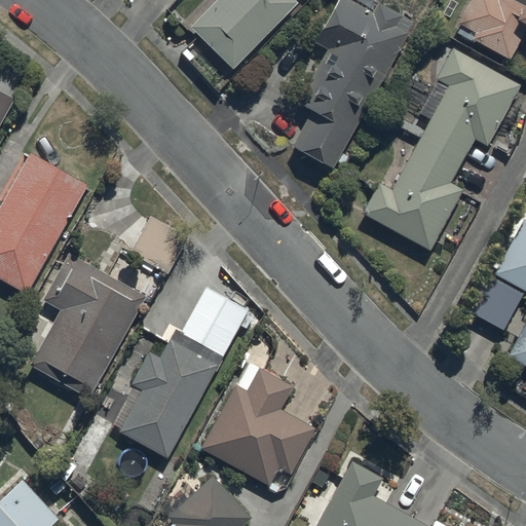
[(217,0),(190,29),(234,72),(298,5),(296,2),(298,0),(217,0)]
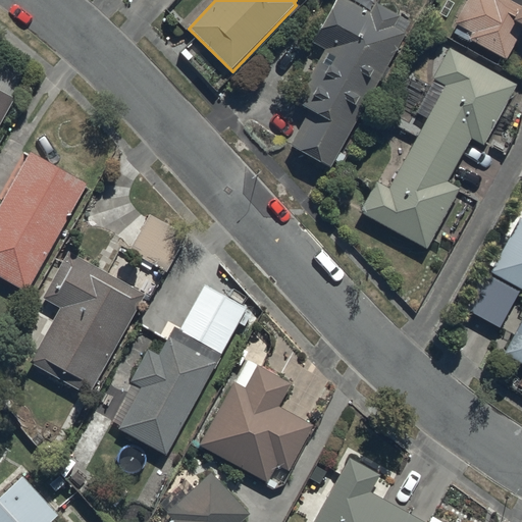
[(367,16),(341,0),(335,0),(309,43),(324,52),(293,103),(308,113),(288,146),(327,170),(363,114),(354,108),(359,101),(365,104),(379,82),(381,84),(389,70),(385,67),(405,36),(393,29),(399,18),(375,3),(367,16)]
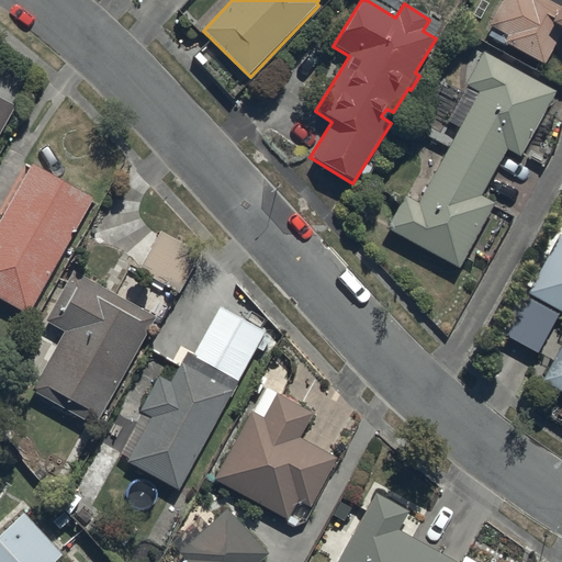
[(561,0),(504,0),(489,30),(505,38),(502,46),(543,68),(561,32),(561,0)]
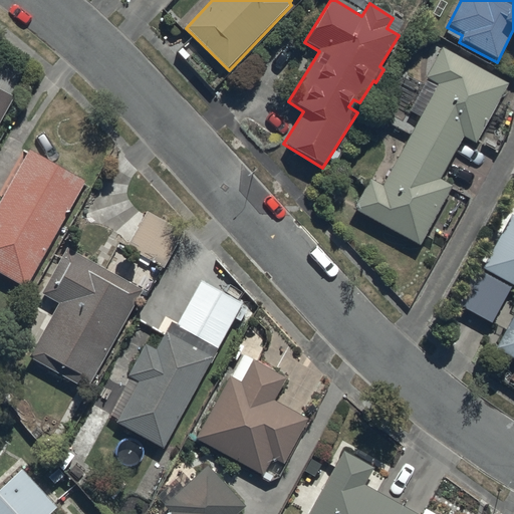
[(507,85),(442,51),(427,79),(437,85),(384,186),(369,179),(352,212),(422,247),(453,186),(440,180),(462,138),(477,145),(490,118),(502,125),(510,110),(498,103),(507,85)]
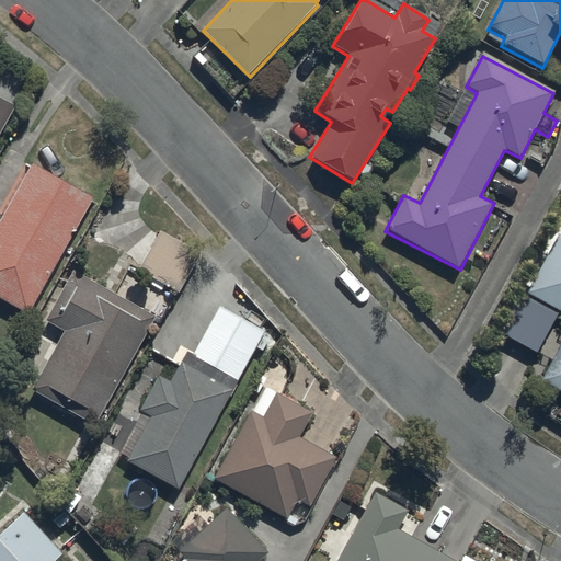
[(0,134),(14,110),(0,101),(0,134)]
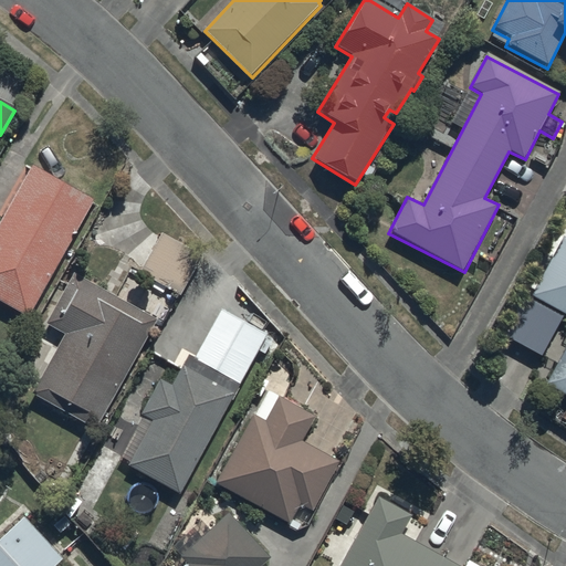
[(33,167),(0,223),(0,302),(29,318),(94,201),(33,167)]
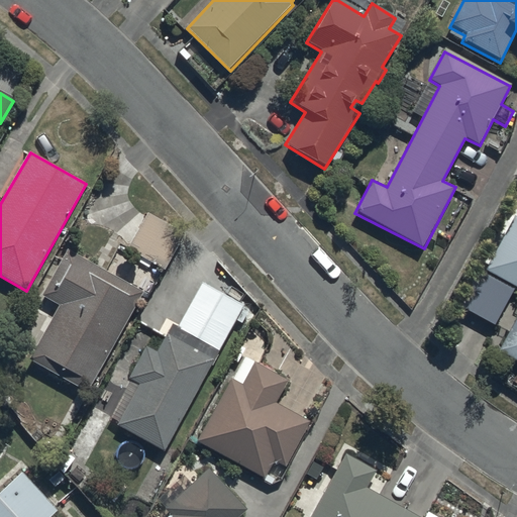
[(185,235),(147,213),(127,248),(166,270),(185,235)]
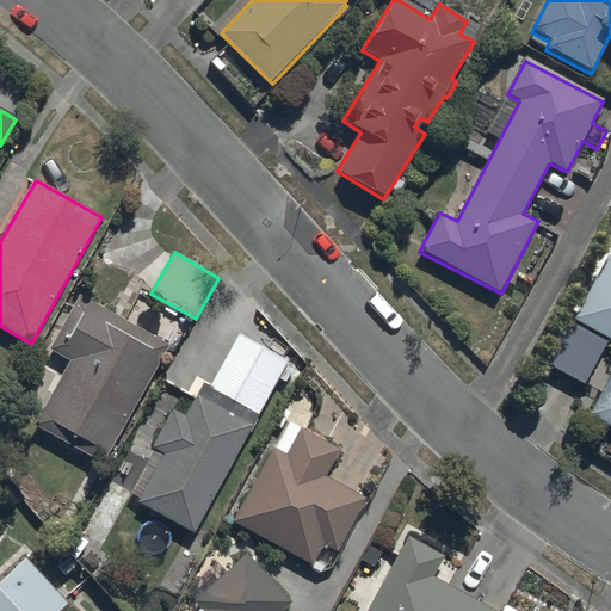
[(610,258),(602,253),(567,319),(610,341),(610,372),(590,415),(610,426),(610,258)]
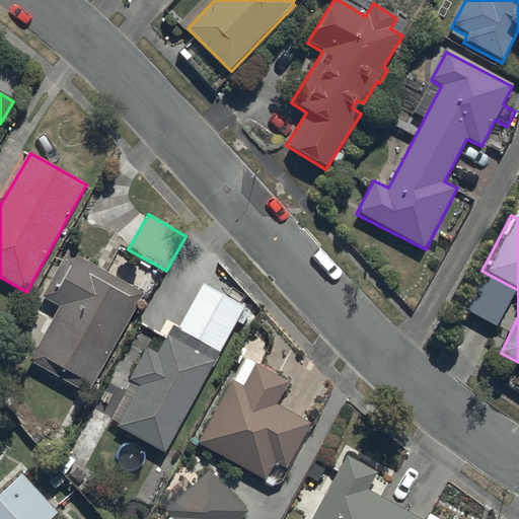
[(88,394),(143,295),(65,250),(39,298),(59,309),(29,362),(88,394)]
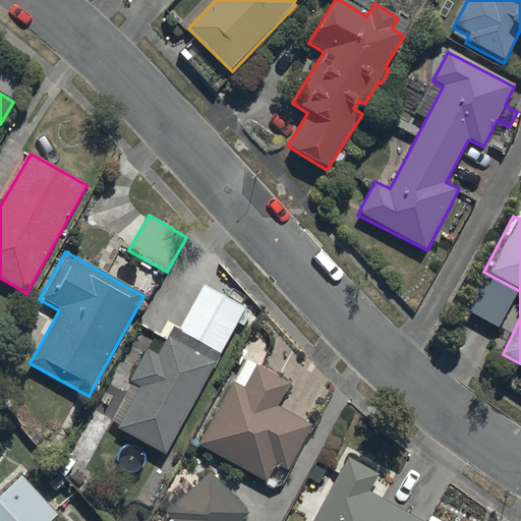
[(106,421),(166,456),(245,308),(193,279),(176,308),(188,314),(180,330),(167,322),(160,334),(167,338),(158,355),(148,350),(106,421)]
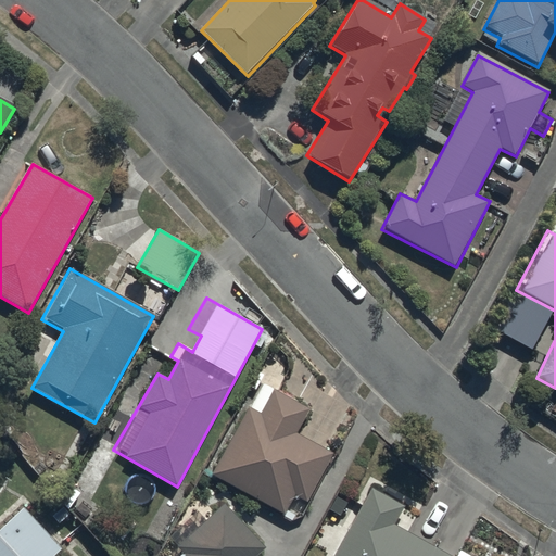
[(266,380),(212,476),(286,515),(295,497),(307,504),(333,455),(297,434),(311,409),(299,403),(300,399),(266,380)]
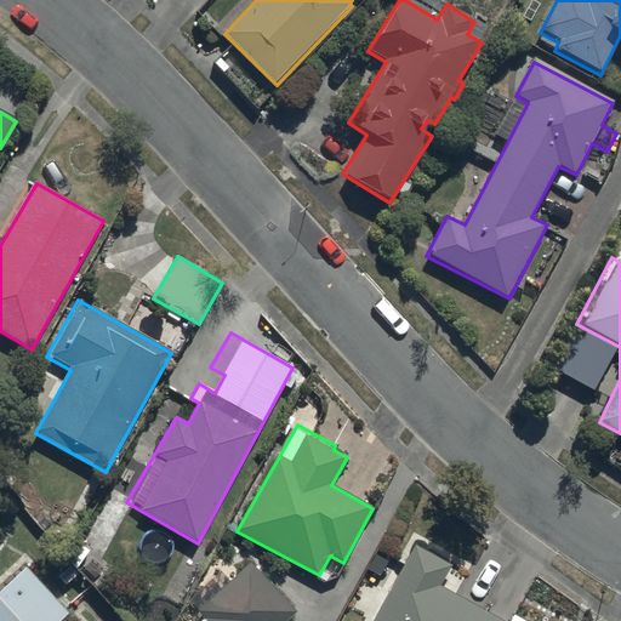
[(520,620),(512,616),(510,620),(501,620),(440,584),(451,565),(414,543),(368,620),(520,620)]
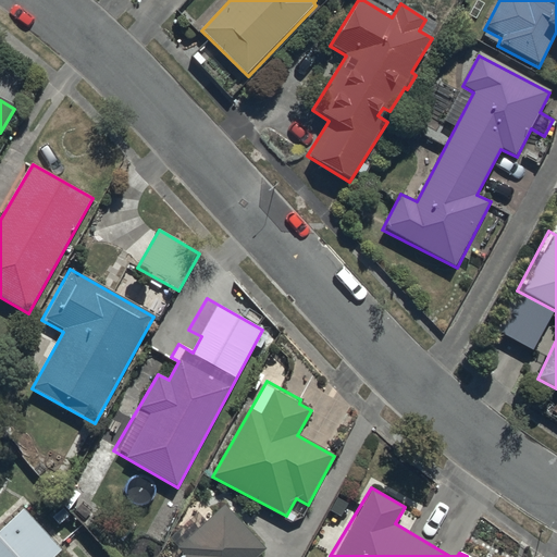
[(223,505),(177,548),(183,556),(181,556),(257,556),(265,549),(223,505)]
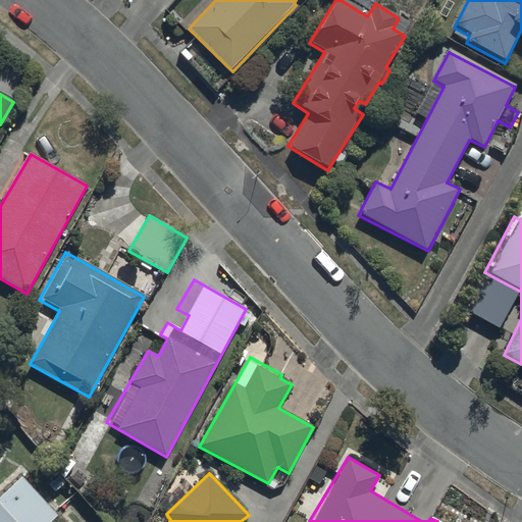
[(51,521),(57,517),(21,478),(0,497),(0,521),(51,521)]
